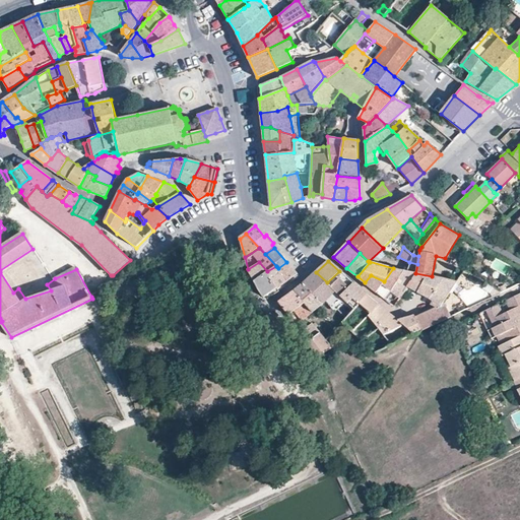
[(259,262),(248,269),(248,270),(254,280),(266,272),(267,271),(259,262)]
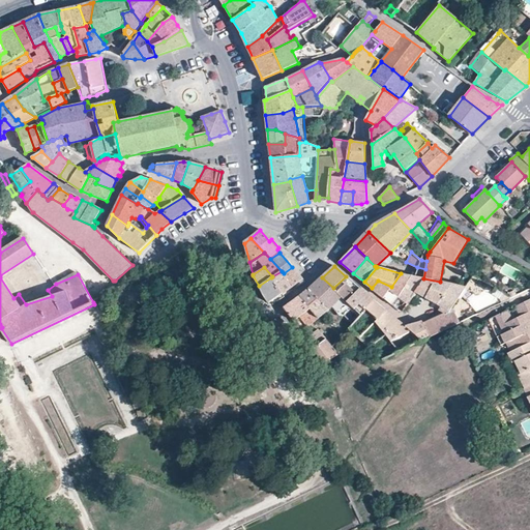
[(302,278),(292,267),(284,273),(292,286),(302,278)]
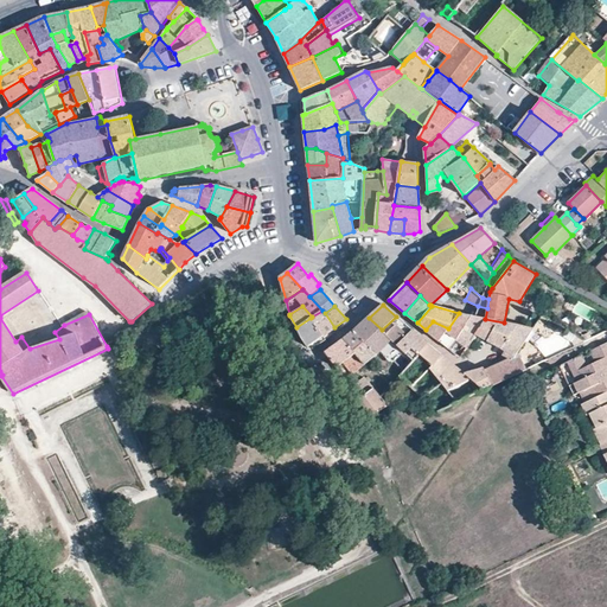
[(325,313),(323,311),(312,317),(311,318),(323,336),(334,327),(325,313)]
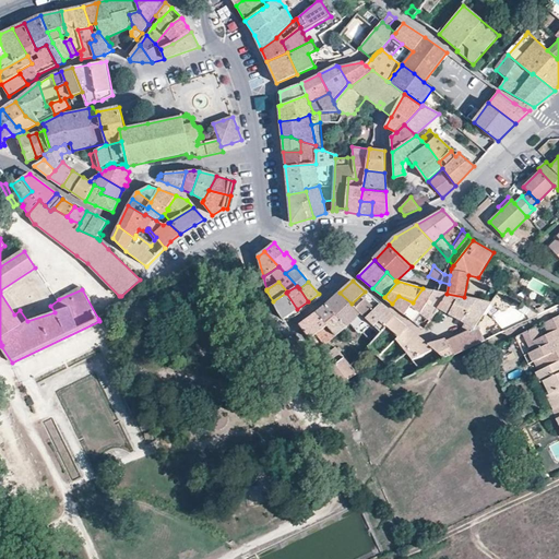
[(447,294),(423,288),(413,302),(405,314),(414,322),(421,312),(430,320),(438,308),(447,294)]
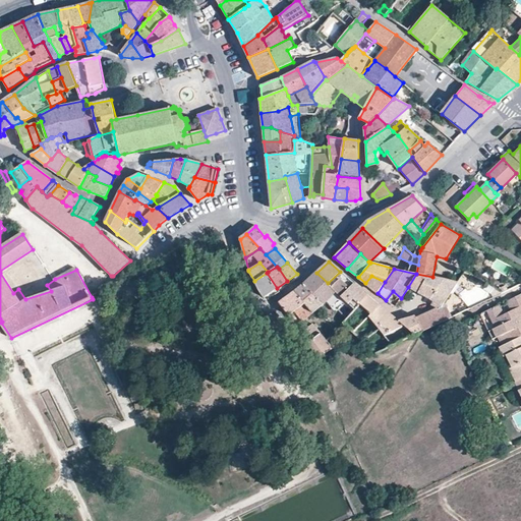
[(469,281),(473,275),(466,271),(462,276),(469,281)]
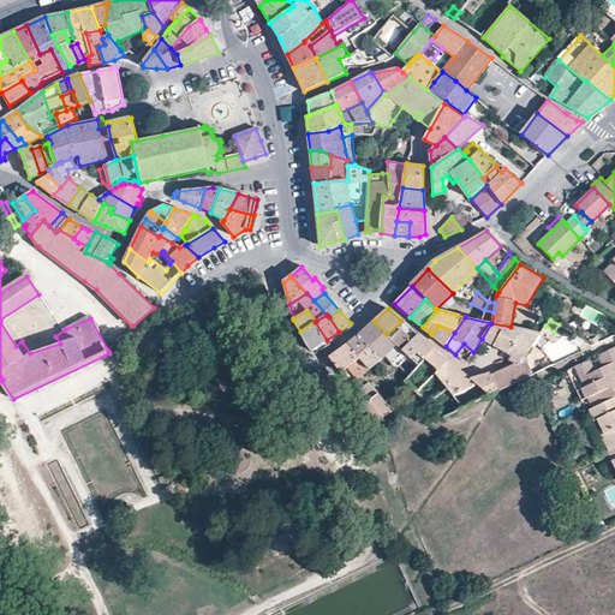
[(387,334),(402,350),(417,334),(401,321),(387,334)]
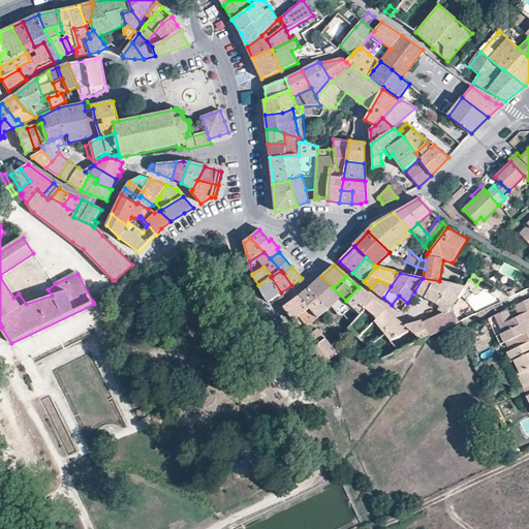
[(271,277),(258,285),(268,302),(281,292),(271,277)]
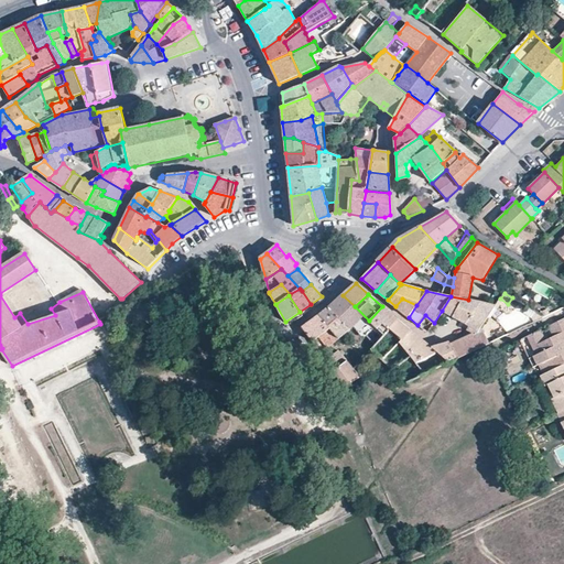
[(355,325),(373,346),(383,335),(369,321),(355,306),(343,295),(327,308),(351,328),(355,325)]
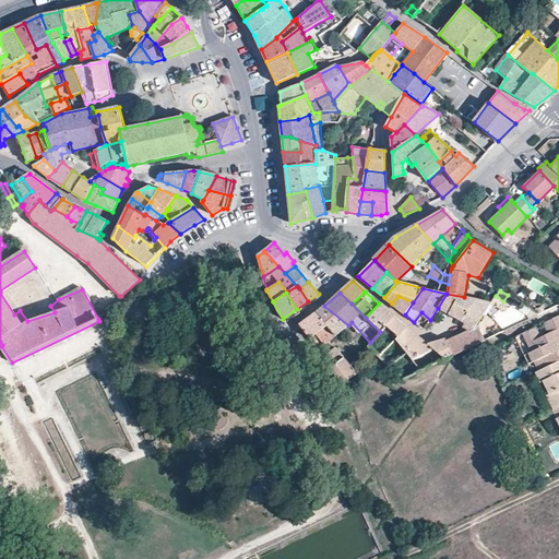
[(458,318),(462,321),(476,299),(464,297),(447,294),(438,308),(458,318)]
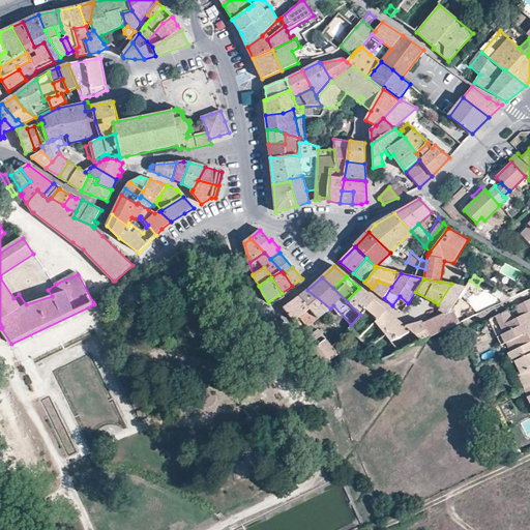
[(378,281),(372,288),(384,298),(391,287),(378,281)]
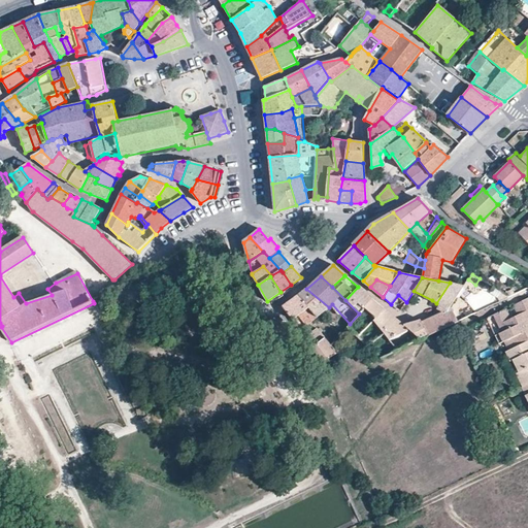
[(422,322),(428,335),(457,322),(453,309),(449,308),(454,300),(464,287),(464,286),(450,283),(436,303),(439,304),(437,309),(442,312),(422,322)]
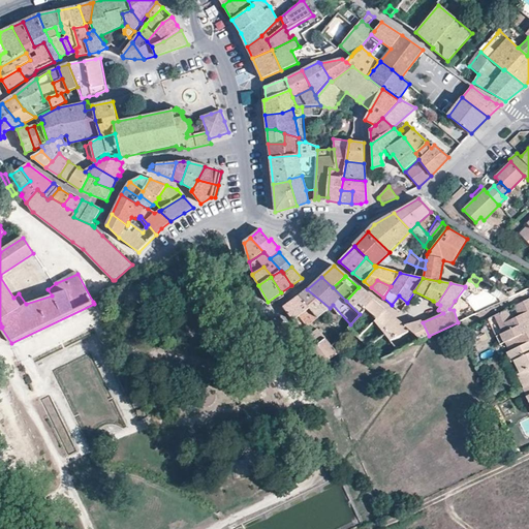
[(346,301),(360,314),(366,309),(373,300),(359,287),(346,301)]
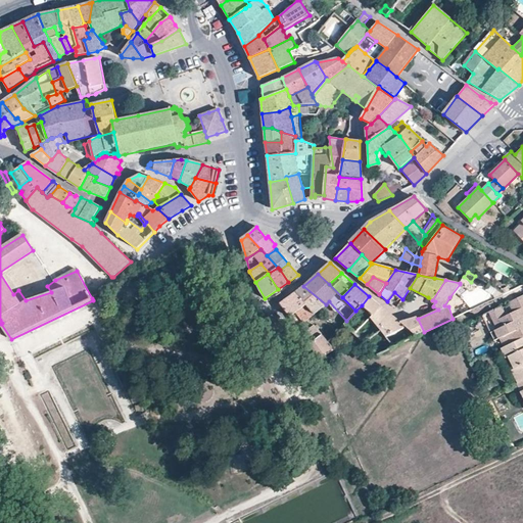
[(306,304),(314,314),(325,305),(326,304),(303,286),(295,292),(306,304)]
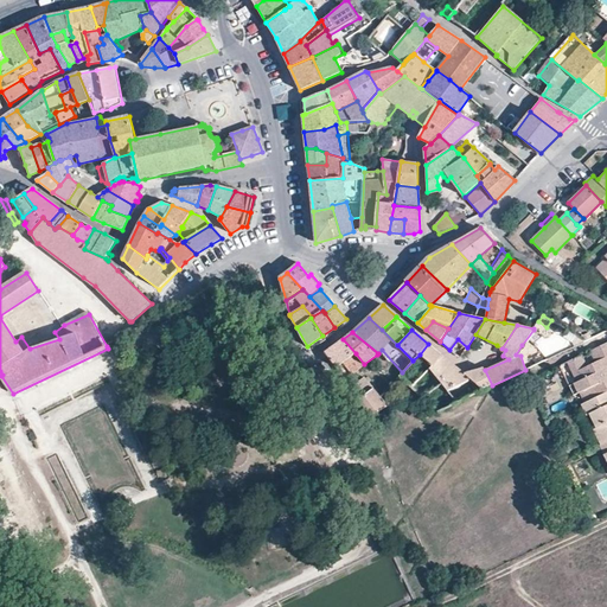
[(325,352),(336,368),(356,353),(343,339),(325,352)]
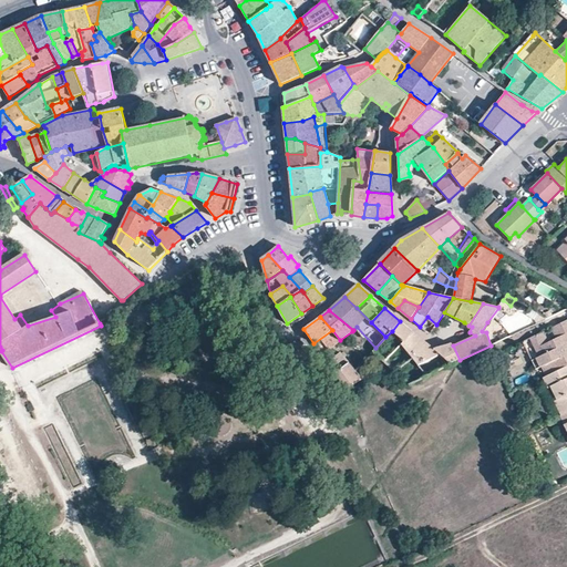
[(544,331),(531,338),(539,358),(532,361),(535,370),(542,367),(546,364),(550,374),(566,366),(566,320),(552,328),(556,339),(548,343),(544,331)]
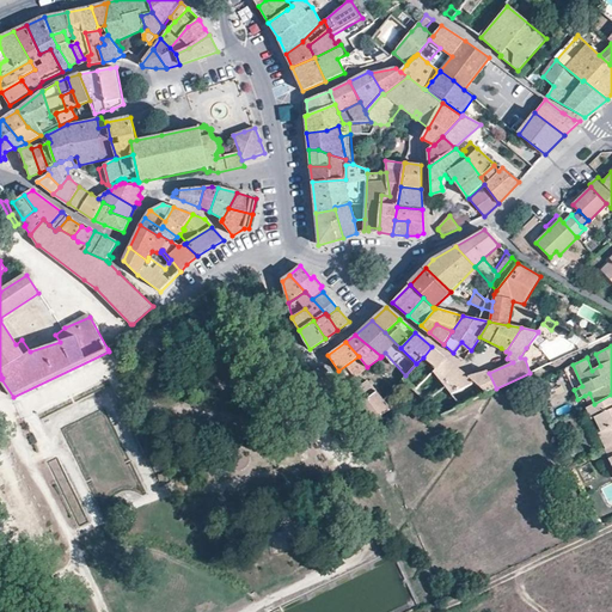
[(432,347),(423,357),(436,368),(446,359),(432,347)]
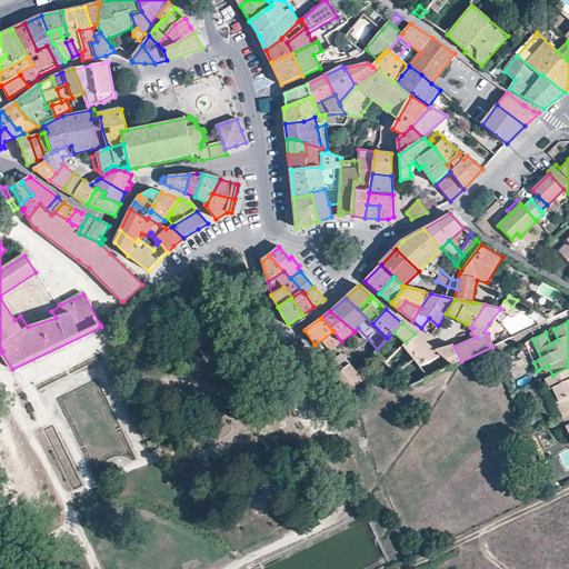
[(420,366),(440,355),(433,350),(415,333),(406,342),(402,346),(420,366)]
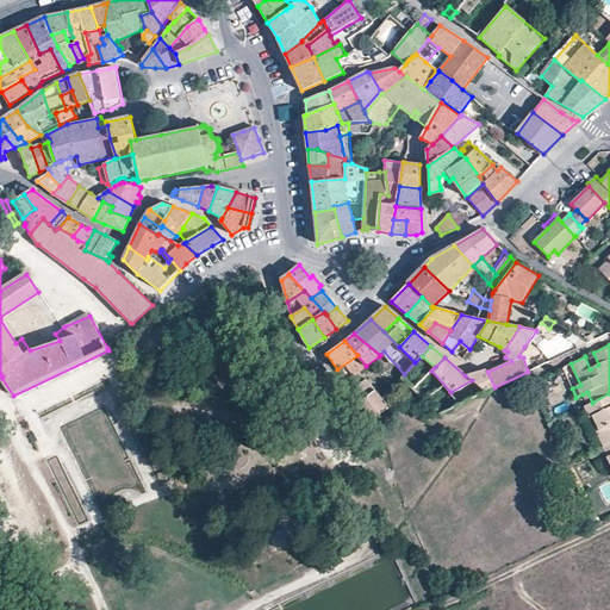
[(303,379),(310,391),(325,381),(318,369),(303,379)]
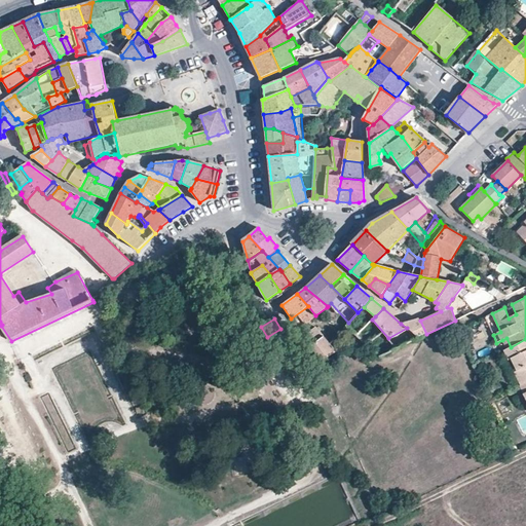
[(407,328),(418,338),(426,334),(420,321),(418,318),(413,320),(401,324),(407,328)]
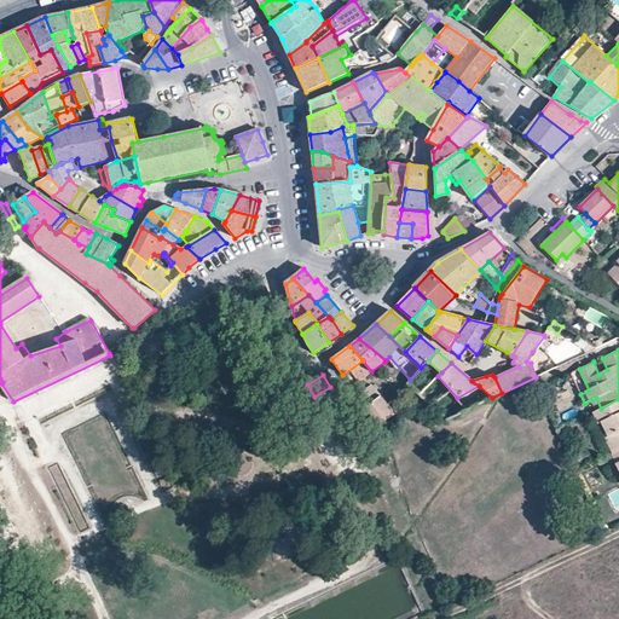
[(358,397),(366,408),(381,397),(371,385),(358,397)]
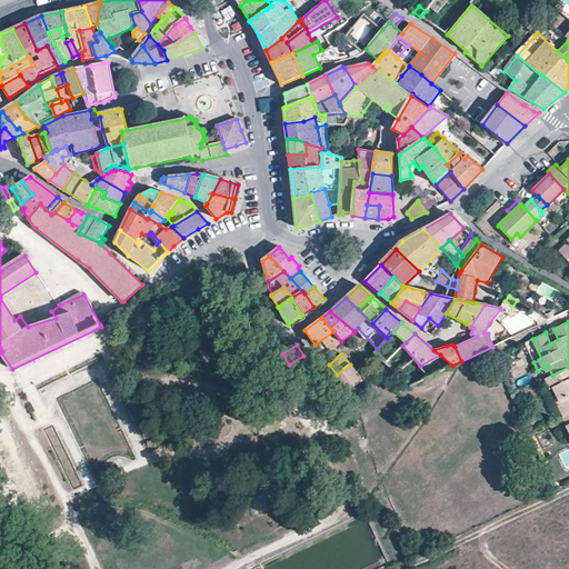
[(501,353),(497,356),(502,369),(508,367),(501,353)]
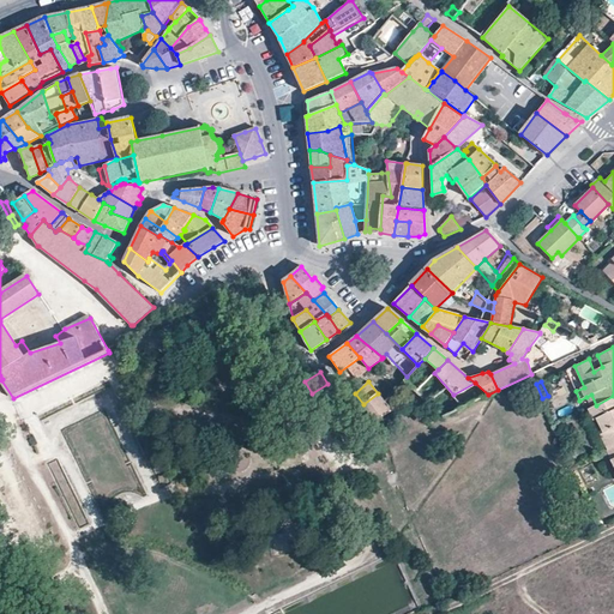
[(363,404),(375,421),(392,410),(385,401),(378,393),(363,404)]
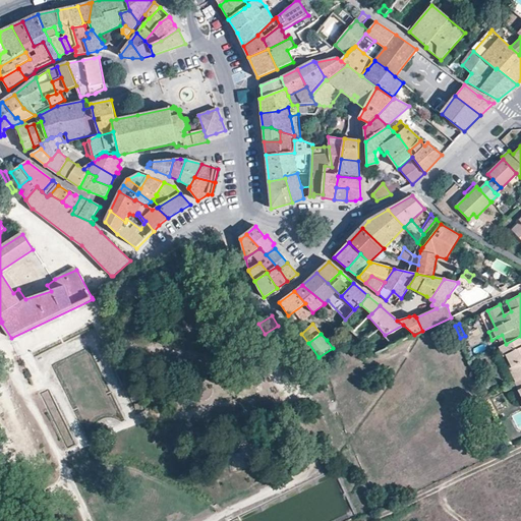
[(498,337),(502,346),(506,344),(502,335),(498,337)]
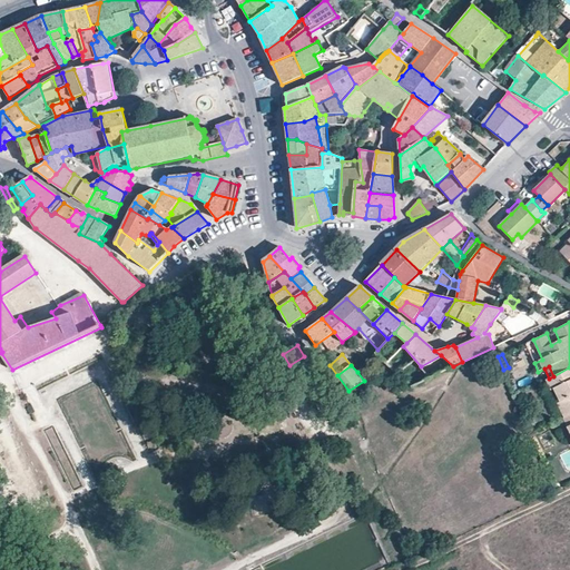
[(559,403),(566,418),(569,414),(569,367),(553,376),(549,379),(547,380),(552,390),(554,390),(561,403),(559,403)]
